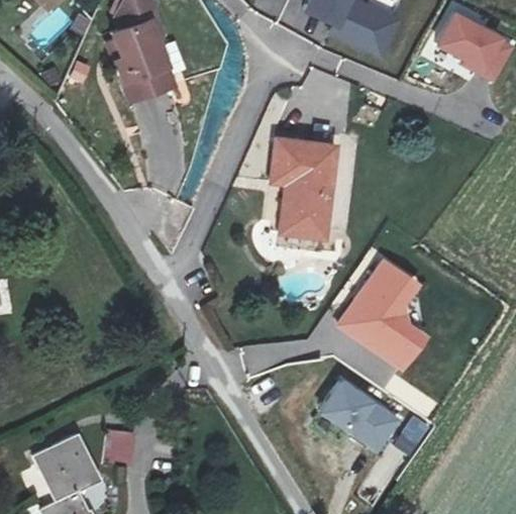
[(312,0),(308,10),(343,26),(340,34),(380,55),(398,19),(389,14),(396,1),(393,0),(312,0)]
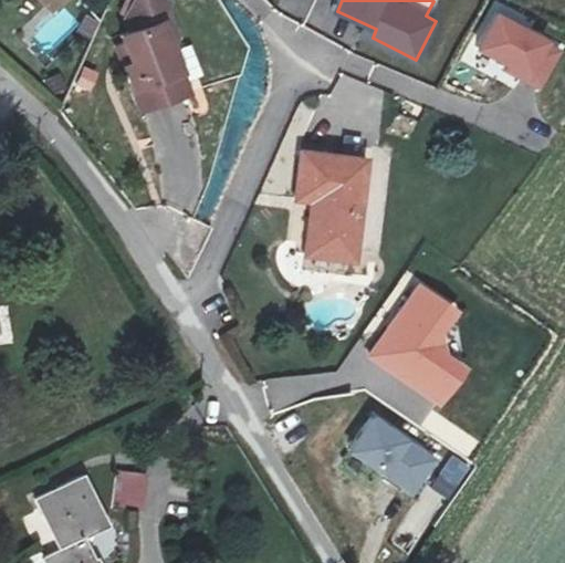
[(192,85),(161,9),(107,31),(138,105),(192,85)]
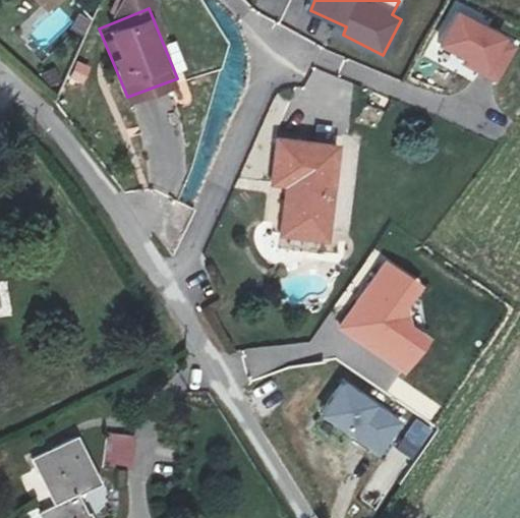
[(515,43),(461,12),(444,48),(495,76),(515,43)]
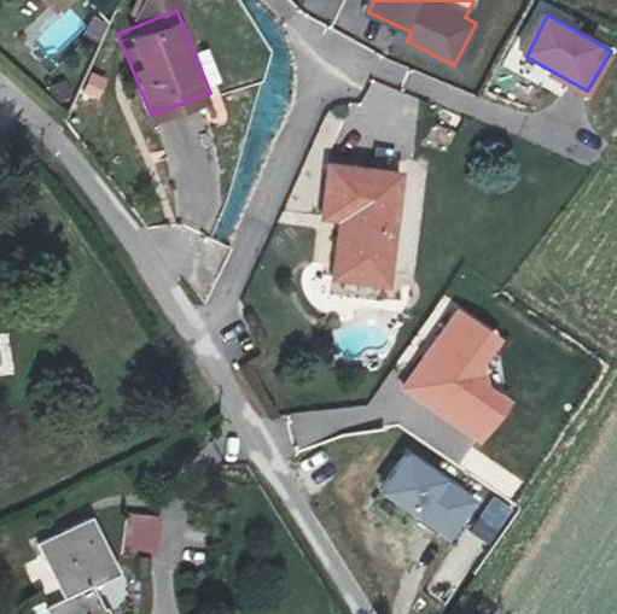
[(208,47),(197,52),(213,85),(222,80),(208,47)]
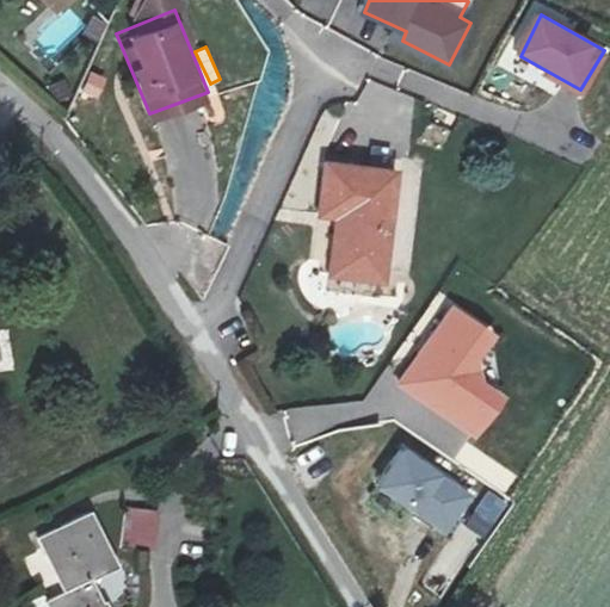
[(338,259),(392,264),(400,171),(324,161),(319,215),(342,217),(338,259)]
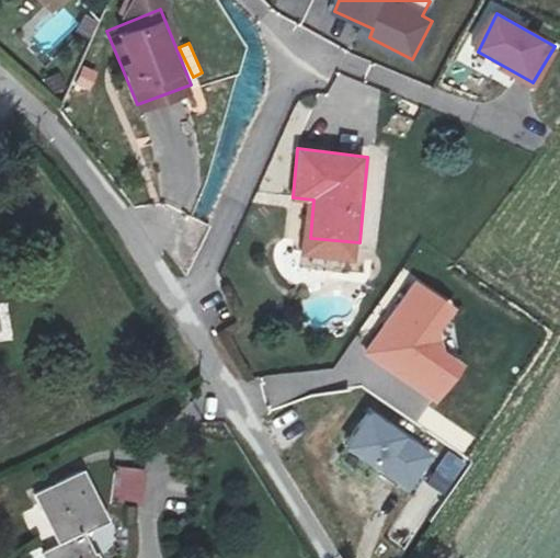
[(360,242),(310,238),(309,255),(357,259),(360,242)]
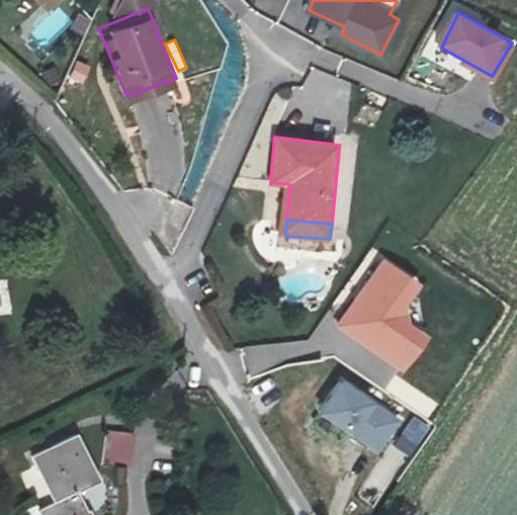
[(426,287),(385,257),(335,327),(406,373),(435,340),(414,325),(411,305),(426,287)]
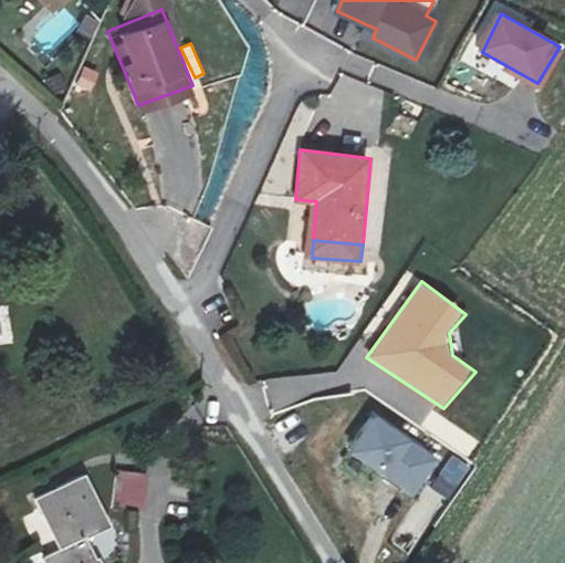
[(441,458),(376,415),(349,450),(415,497),(441,458)]
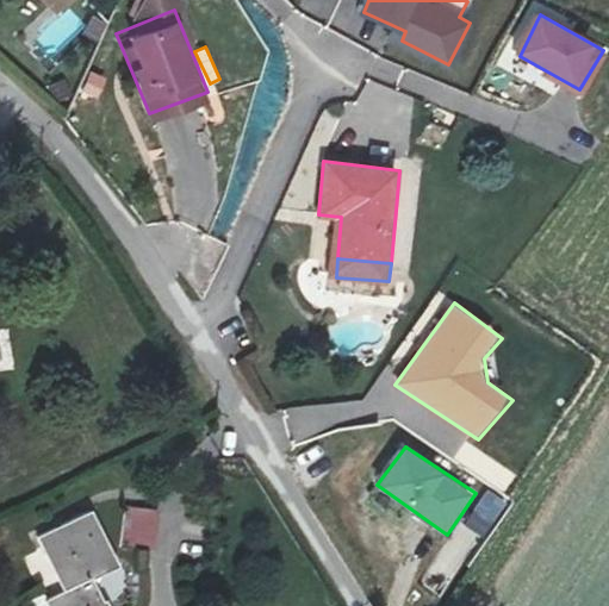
[(159,542),(160,505),(125,505),(124,542),(159,542)]
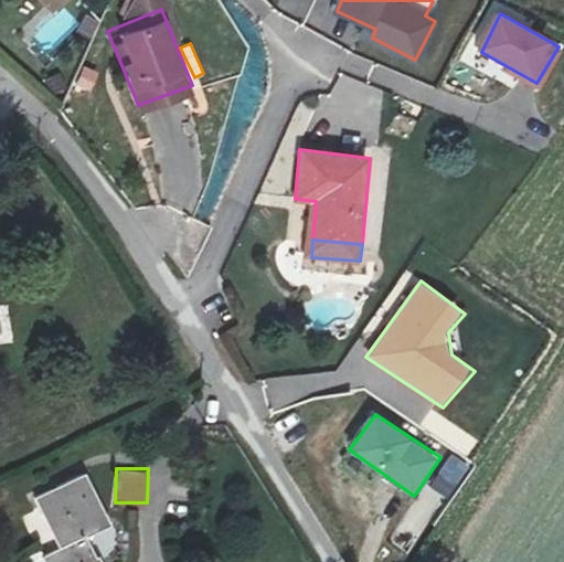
[(97,518),(78,470),(25,490),(46,545),(40,548),(44,561),(98,561),(94,549),(88,550),(81,536),(76,538),(73,526),(97,518)]
